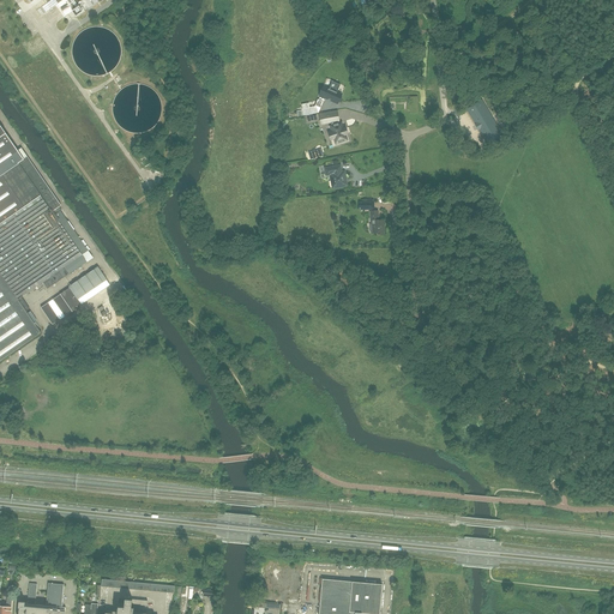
[(50,0),(37,11),(41,16),(62,0),(66,0),(74,10),(72,11),(76,17),(88,8),(89,10),(100,2),(97,0),(50,0)]
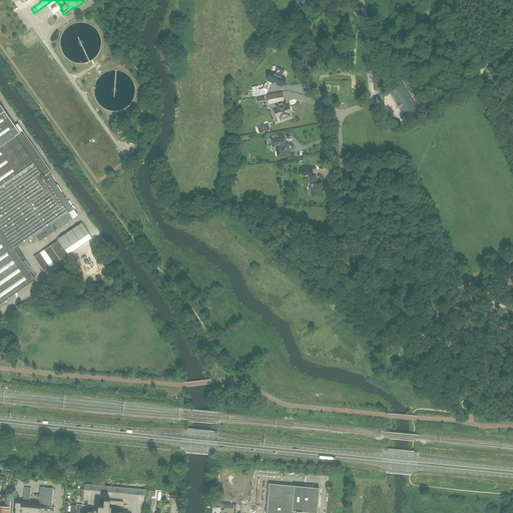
[(275,74),(271,72),(268,80),(282,86),(286,79),(281,77),(280,76),(281,73),(276,71),(275,74)]
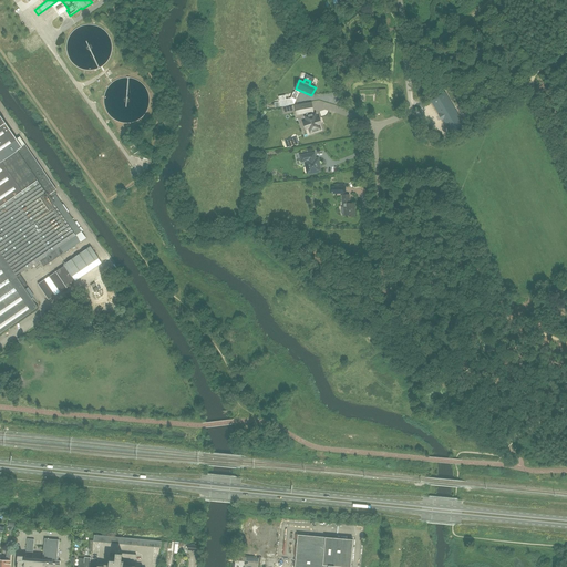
[(441,121),(442,121),(450,134),(464,125),(445,93),(431,102),(439,115),(437,115),(441,121)]
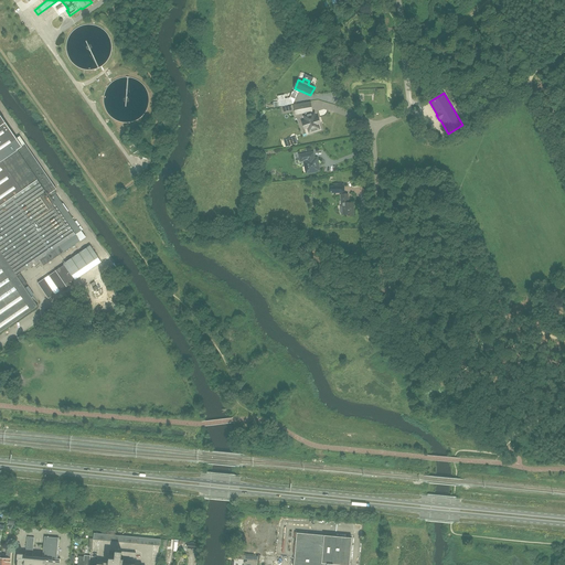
[(295,99),(290,97),(290,98),(278,100),(279,106),(294,104),(295,99)]
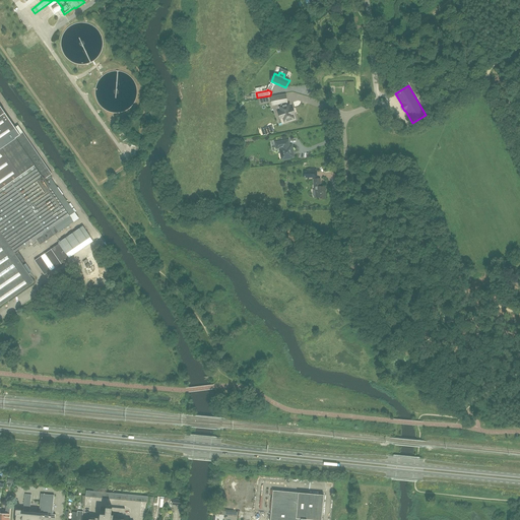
[(280,118),(285,117),(287,121),(294,119),(293,114),(294,114),(294,113),(293,113),(293,110),(293,109),(290,109),(289,104),(285,105),(285,102),(281,103),(280,95),(271,98),(271,101),(275,100),(276,104),(279,104),(280,107),(279,107),(281,112),(278,113),(280,118)]
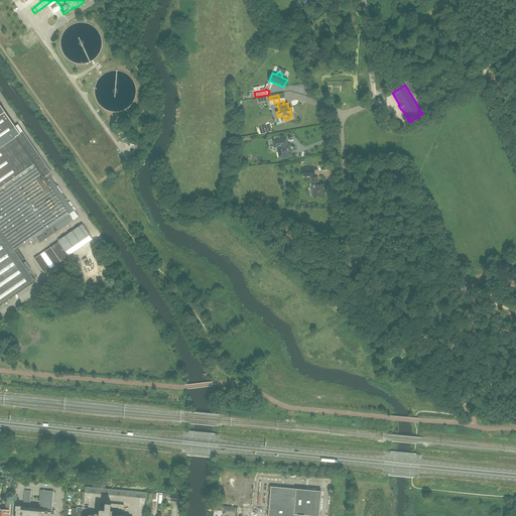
[(0,229),(0,230),(0,229),(0,303),(34,280),(28,271),(31,270),(25,262),(23,263),(22,261),(24,260),(18,250),(36,237),(40,243),(57,231),(73,220),(69,214),(74,211),(50,177),(51,176),(46,169),(47,169),(26,138),(22,132),(20,130),(18,131),(15,127),(0,105),(0,229)]
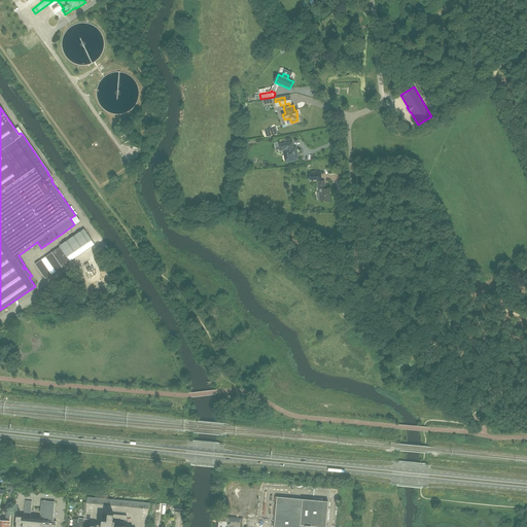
[(295,145),(292,146),(291,141),(278,144),(279,151),(283,150),(285,163),(297,161),(295,145)]
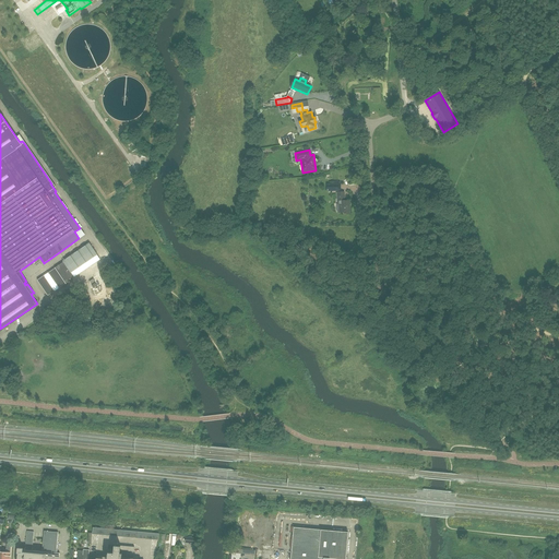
[(344,200),(344,191),(337,192),(337,203),(341,203),(341,212),(349,212),(348,200),(344,200)]
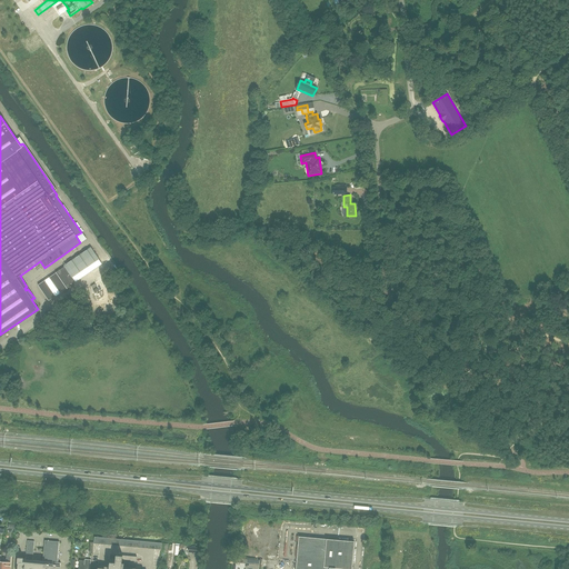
[(67,289),(76,282),(72,278),(99,259),(91,247),(63,266),(65,267),(56,272),(56,273),(49,278),(60,293),(67,289)]
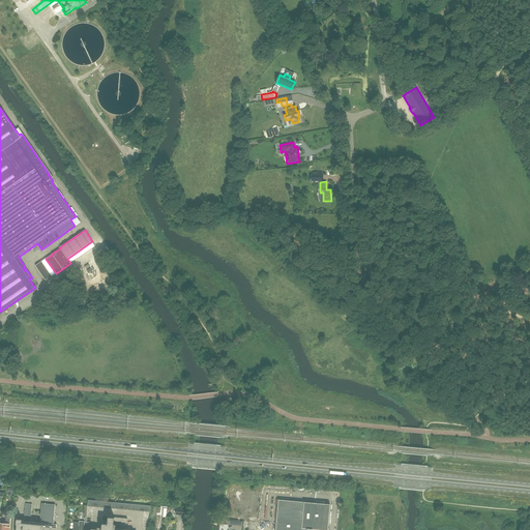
[(46,281),(52,276),(41,261),(35,265),(46,281)]
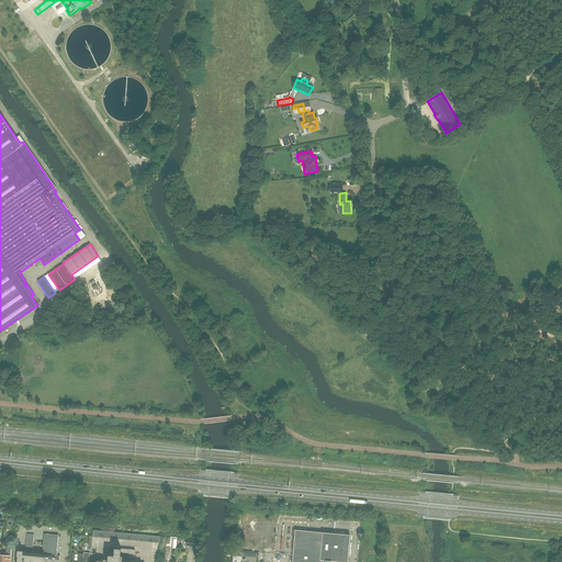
[(0,394),(0,397),(9,400),(10,392),(8,391),(7,397),(3,396),(3,391),(1,391),(0,394)]
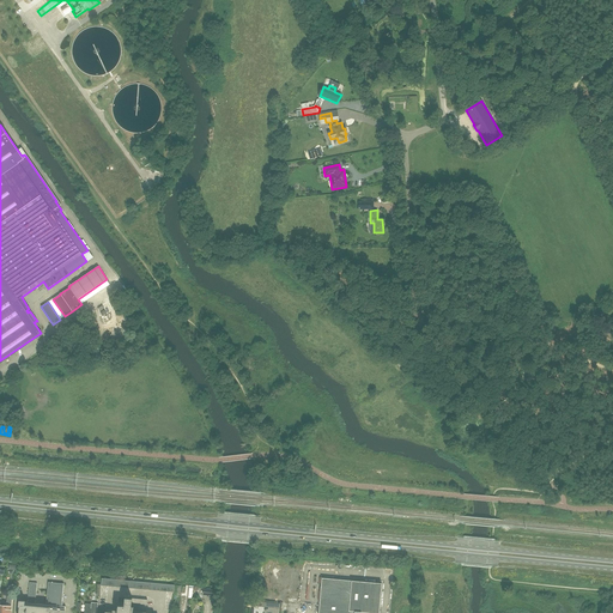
[(370,612),(378,612),(382,584),(322,578),(319,612),(360,612),(370,612)]
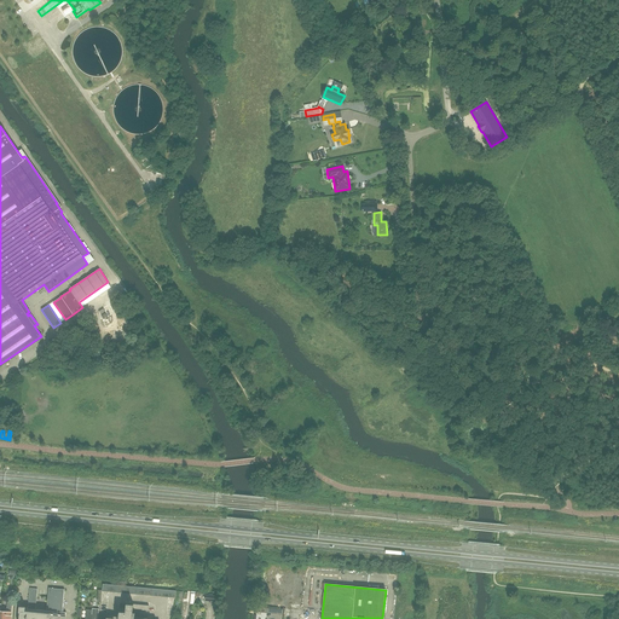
[(45,613),(44,618),(65,618),(67,613),(62,612),(64,590),(48,588),(46,611),(46,614),(45,613)]
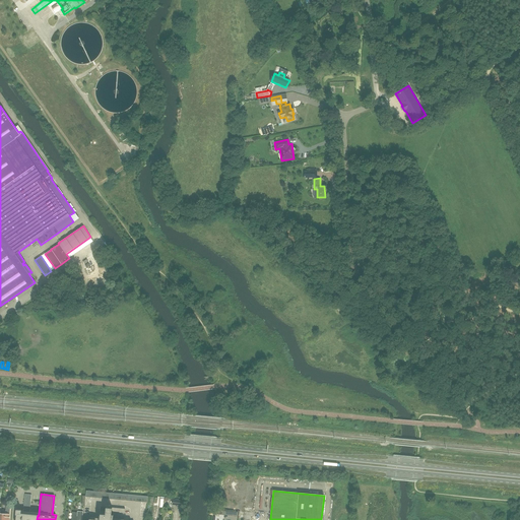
[(26,519),(29,495),(25,495),(24,508),(21,508),(21,510),(16,510),(16,514),(17,514),(16,519),(26,519)]
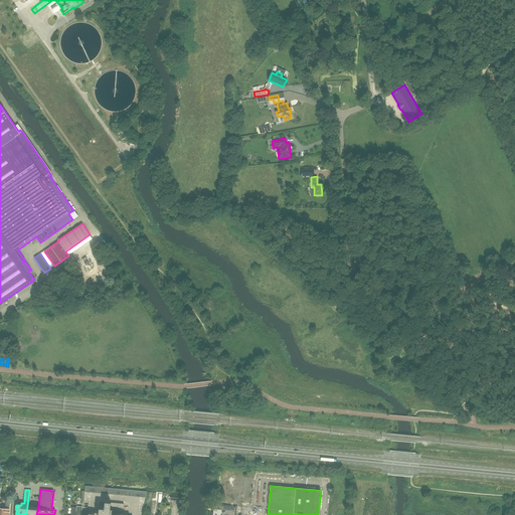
[(29,490),(26,514),(36,514),(37,510),(38,511),(38,508),(29,507),(31,490),(29,490)]
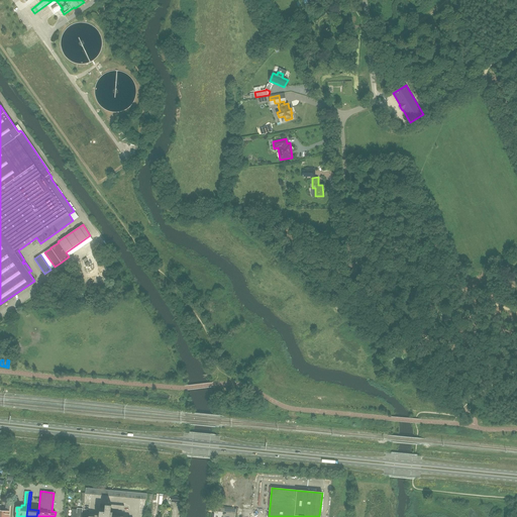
[(1,510),(0,516),(8,516),(10,506),(9,506),(10,503),(6,503),(5,511),(1,510)]
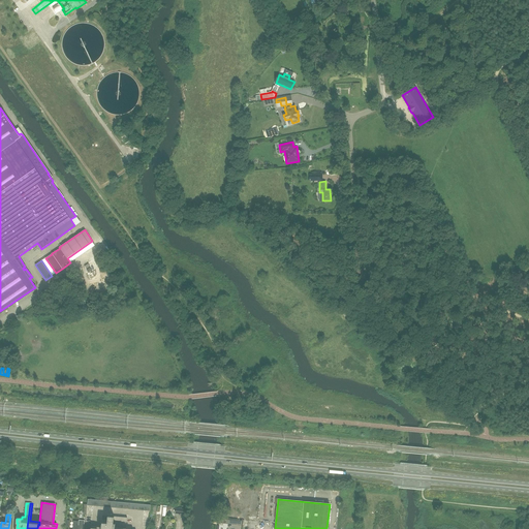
[(258,528),(259,516),(249,515),(249,521),(245,521),(244,526),(248,527),(248,528),(258,528)]
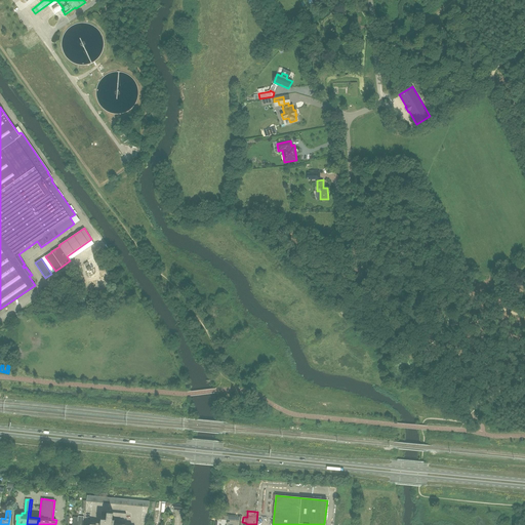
[(123,524),(112,524),(113,517),(126,518),(126,514),(108,512),(107,520),(102,519),(101,524),(123,524)]
